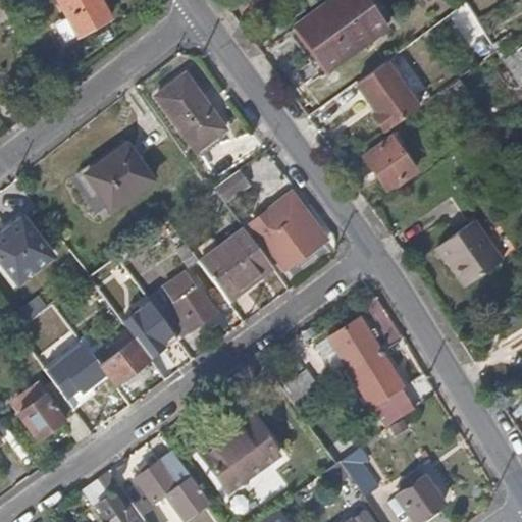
[(108,20),(96,0),(55,0),(76,38),(108,20)]
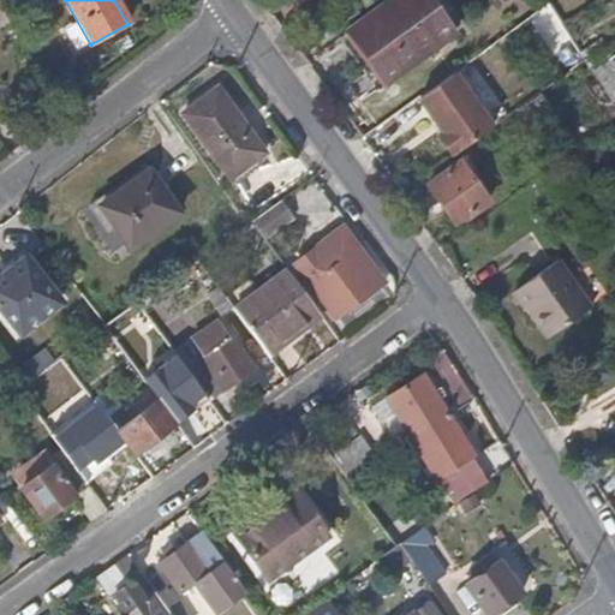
[(415,58),(453,31),(431,0),(382,0),(347,25),(371,63),(404,41),(415,58)]
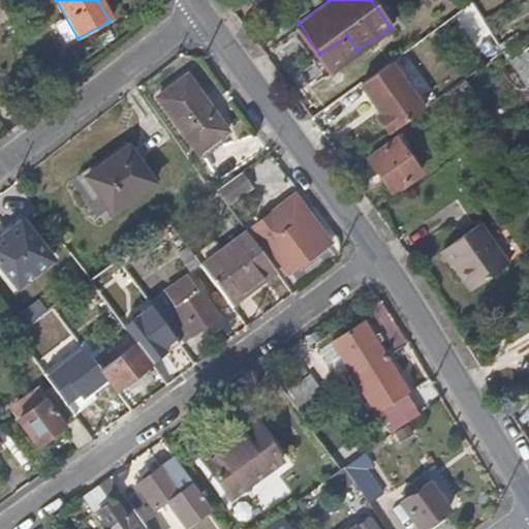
[(322,73),(356,50),(347,35),(319,54),(299,22),(290,27),(322,73)]
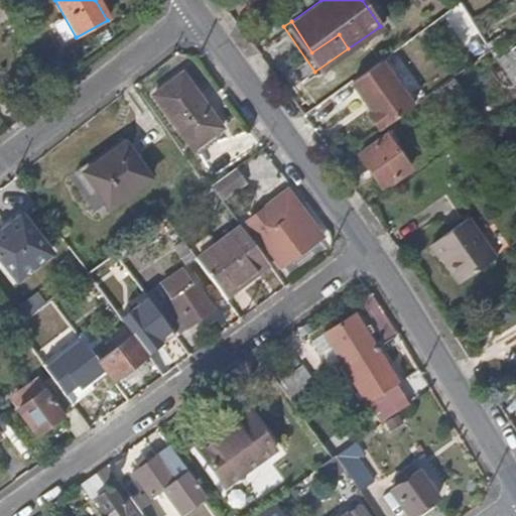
[(411,109),(379,61),(351,82),(370,112),(366,114),(379,132),(392,122),(411,109)]
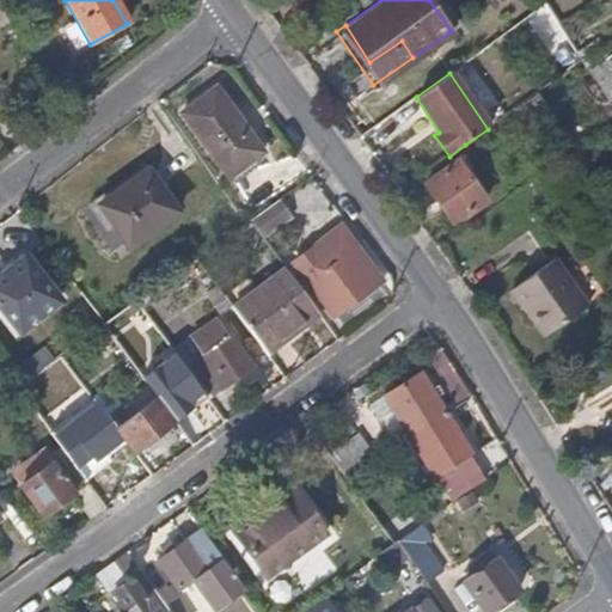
[(263,152),(224,99),(216,89),(183,114),(194,128),(230,177),(263,152)]
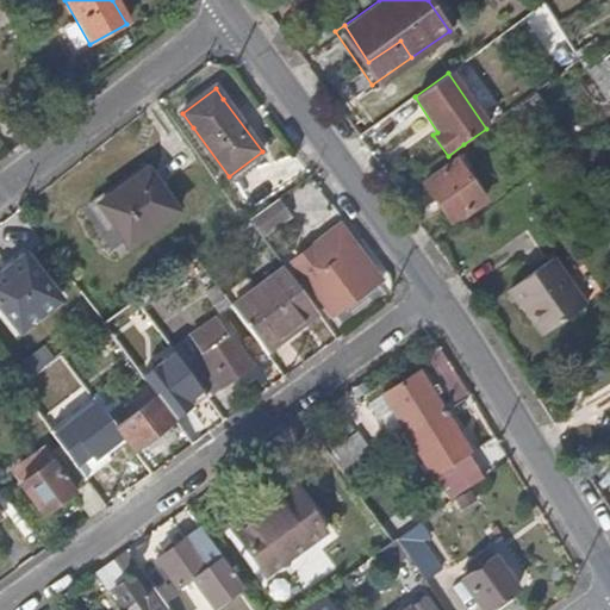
[(487,204),(458,162),(425,191),(454,229),(487,204)]
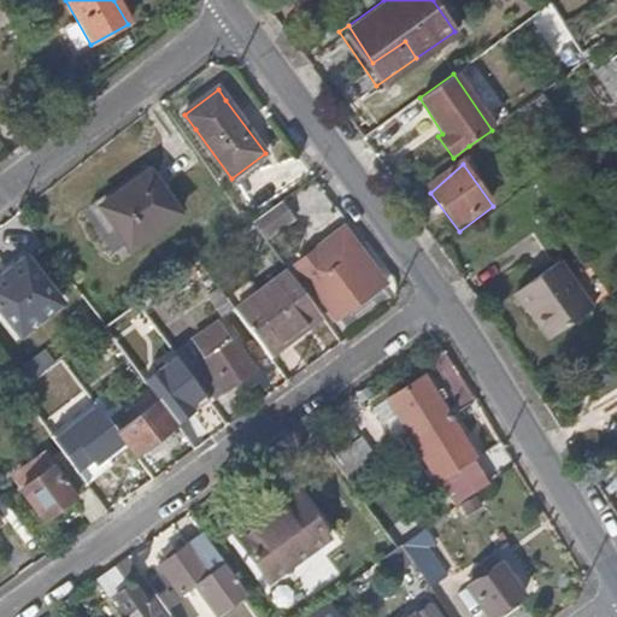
[(180,216),(150,174),(119,195),(100,207),(130,250),(180,216)]
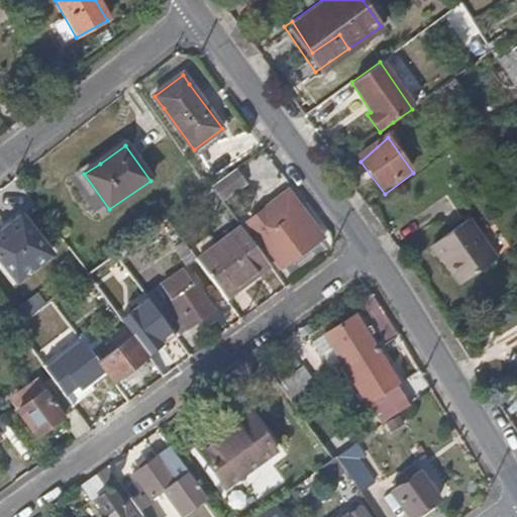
[(280,266),(320,236),(299,207),(277,224),(272,227),(261,214),(247,222),(280,266)]
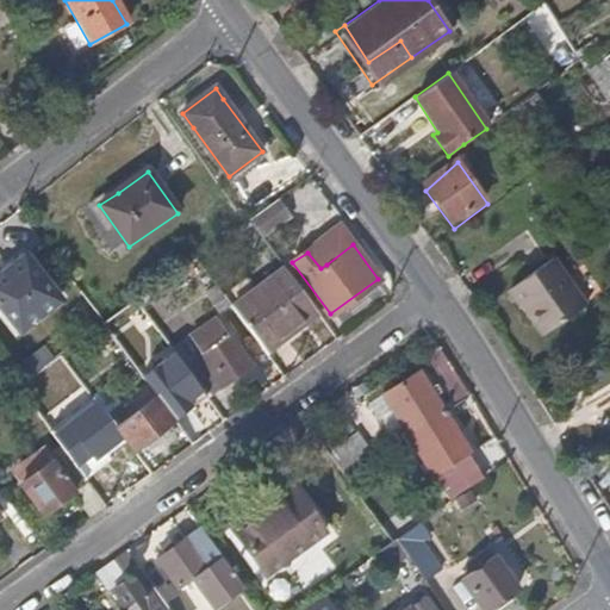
[(327,265),(313,247),(307,253),(321,268),(327,265)]
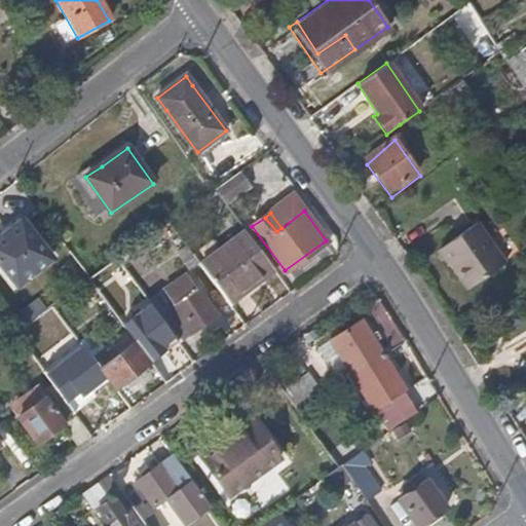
[(272,267),(246,230),(200,264),(227,300),(272,267)]
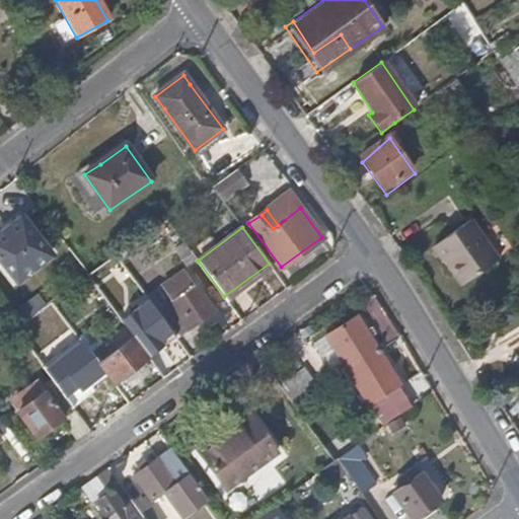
[(501,266),(476,227),(436,252),(460,292),(501,266)]
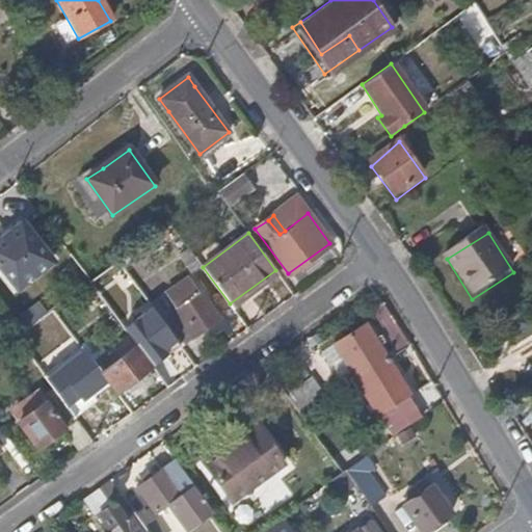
[(67,266),(46,238),(9,265),(30,294),(67,266)]
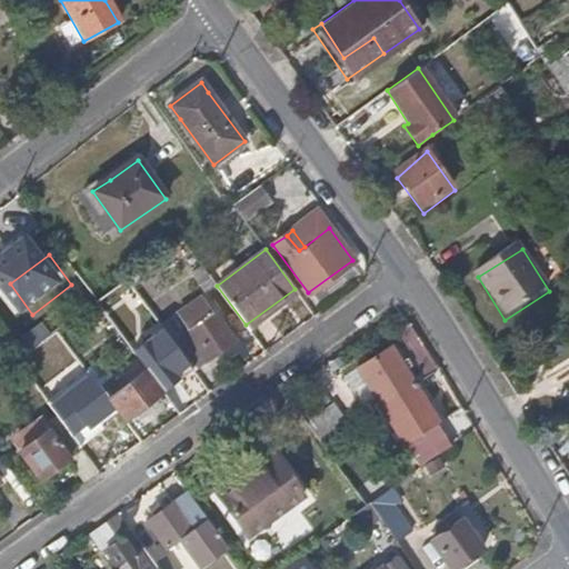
[(191,273),(205,291),(217,281),(203,265),(191,273)]
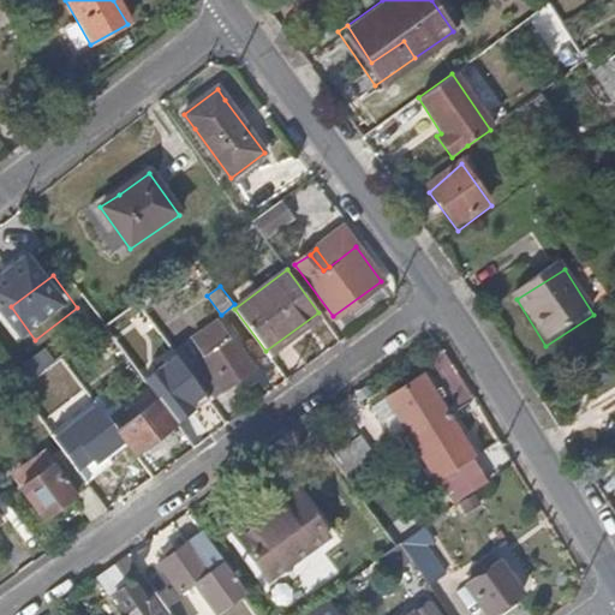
[(121,339),(143,323),(136,312),(113,328),(121,339)]
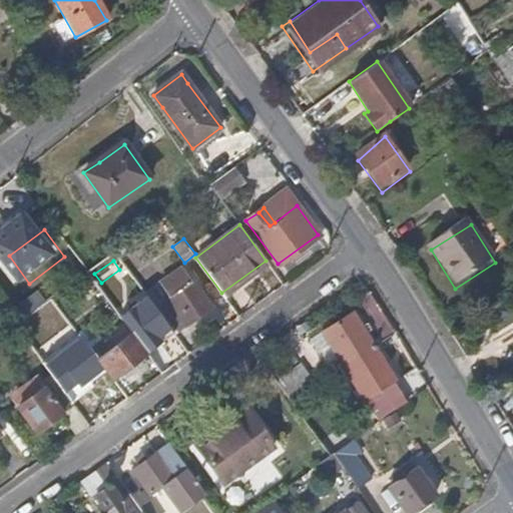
[(210,309),(191,282),(165,300),(185,327),(210,309)]
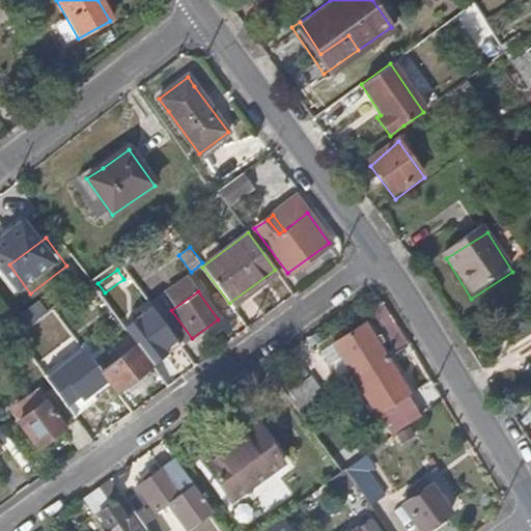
[(23,331),(47,315),(37,303),(15,319),(23,331)]
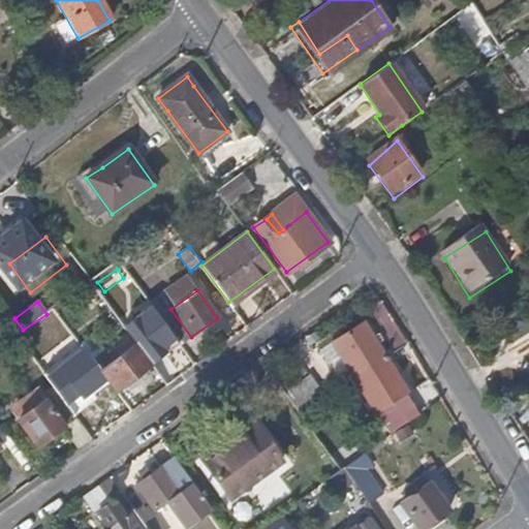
[(389,356),(366,324),(336,346),(359,378),(389,356)]
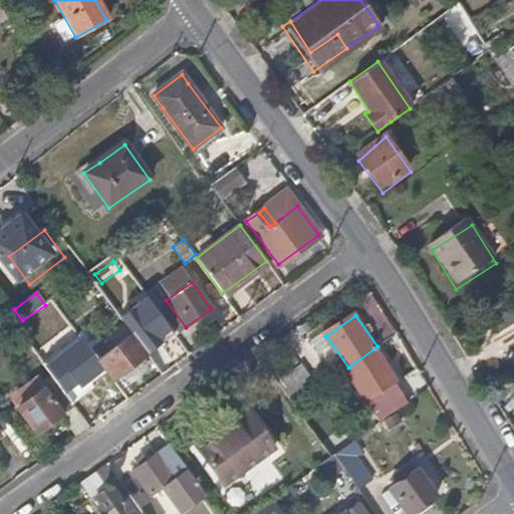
[(112,379),(159,345),(144,325),(97,359),(112,379)]
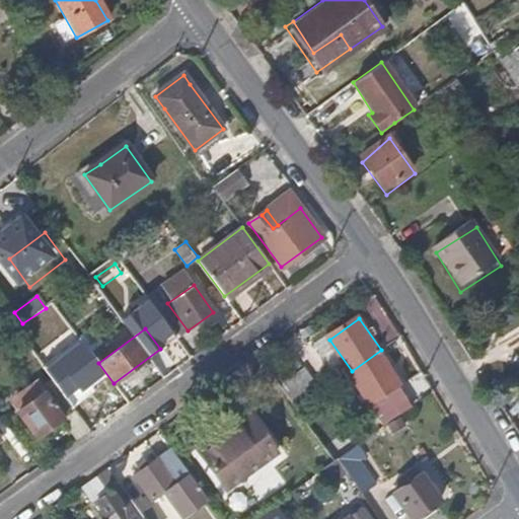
[(404,382),(381,350),(352,371),(375,403),(404,382)]
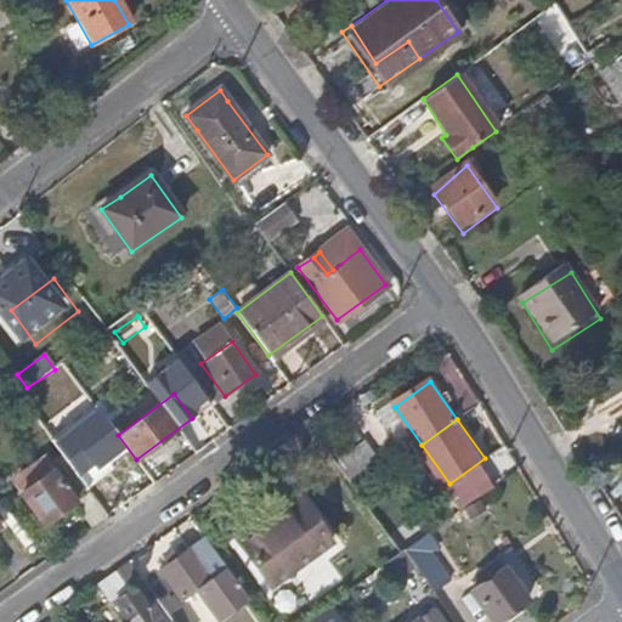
[(44,525),(90,492),(61,456),(47,464),(52,471),(22,495),(44,525)]
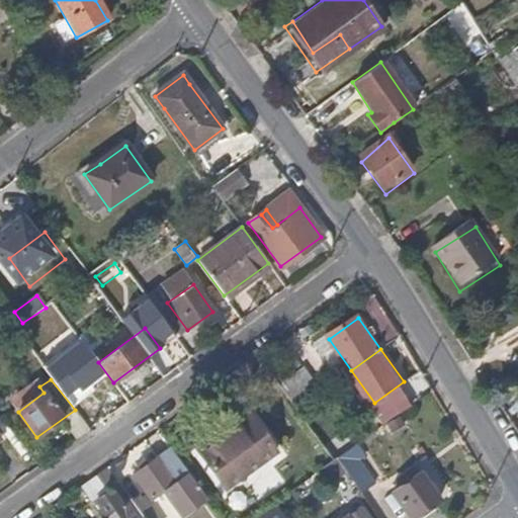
[(389,422),(418,401),(404,381),(374,403),(389,422)]
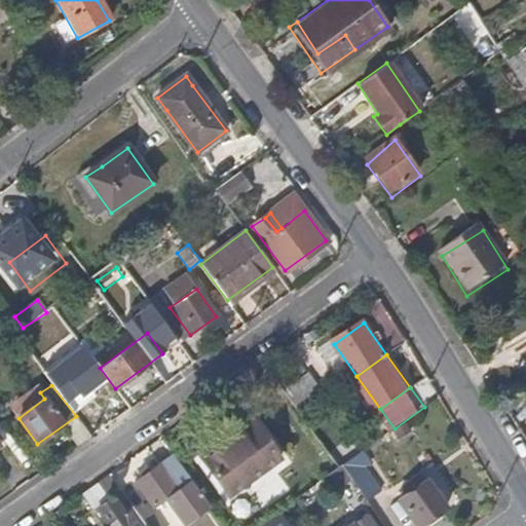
[(263,417),(208,459),(236,495),(291,453),(263,417)]
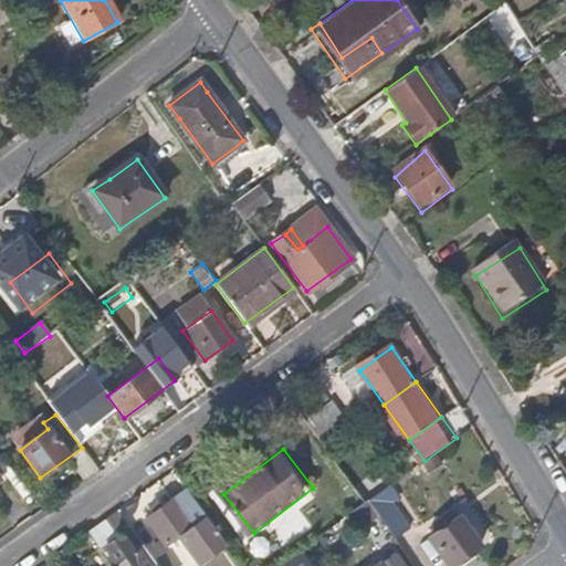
[(366,504),(343,472),(327,483),(349,515),(366,504)]
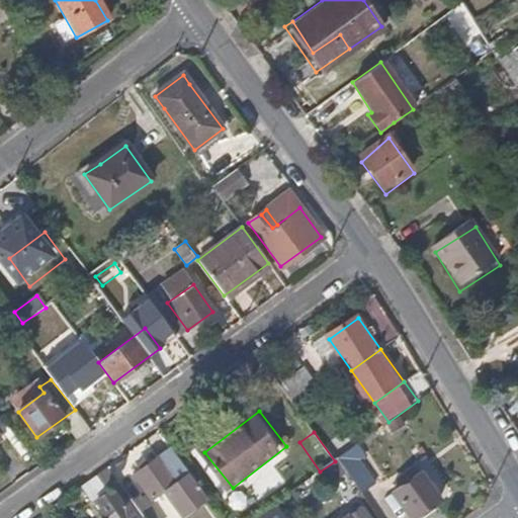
[(0,454),(9,447),(0,436),(0,454)]
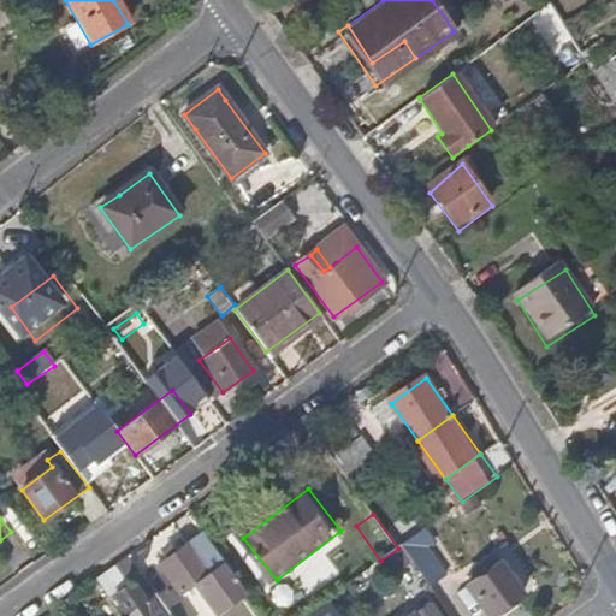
[(208,573),(188,544),(157,567),(177,596),(208,573)]
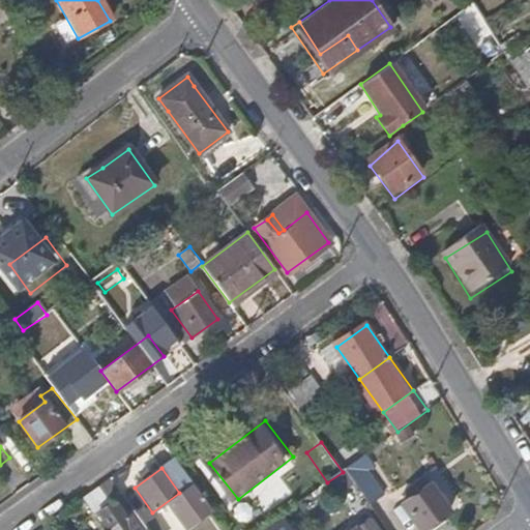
[(383,495),(365,470),(353,479),(372,504),(383,495)]
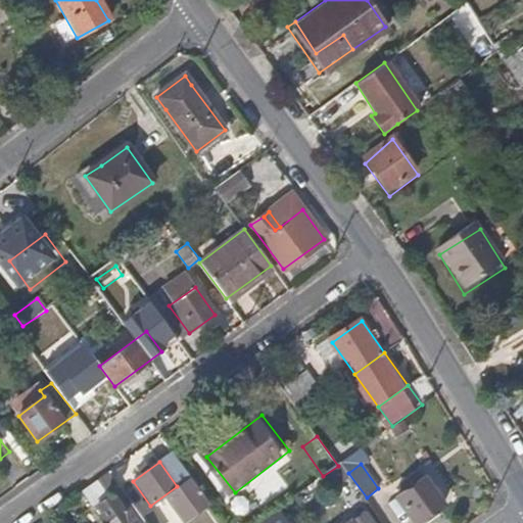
[(416,522),(419,522),(445,504),(427,477),(399,497),(416,522)]
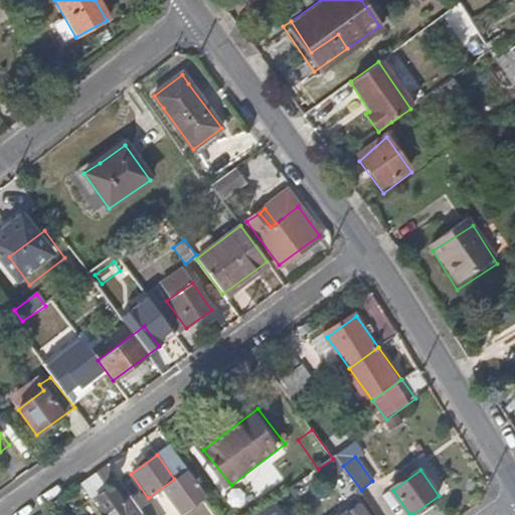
[(93,495),(108,487),(100,472),(84,481),(93,495)]
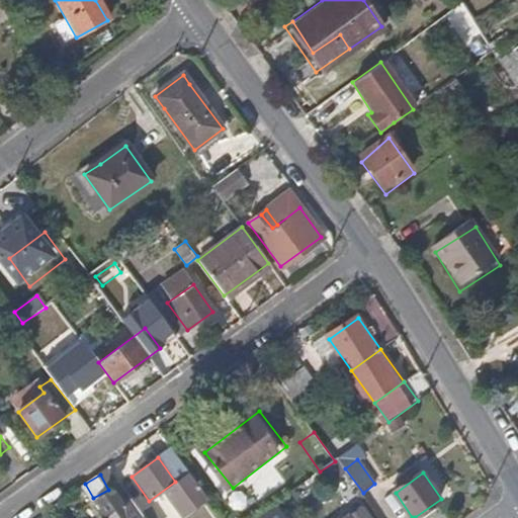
[(142,517),(119,487),(96,504),(105,517),(142,517)]
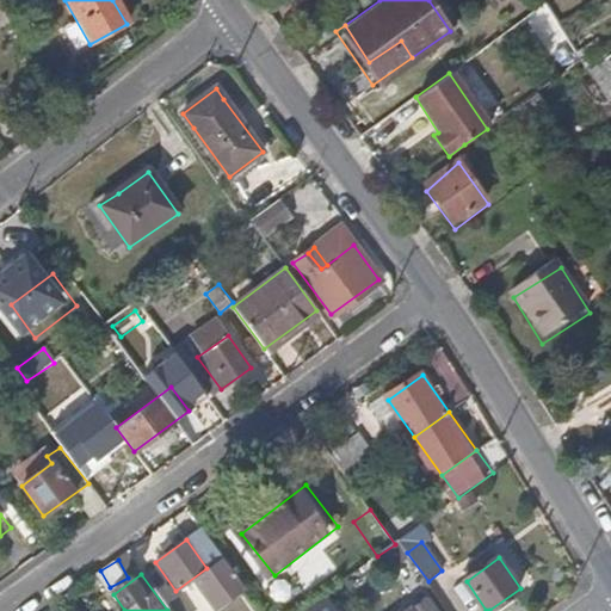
[(337,610),(326,593),(301,610),(337,610)]
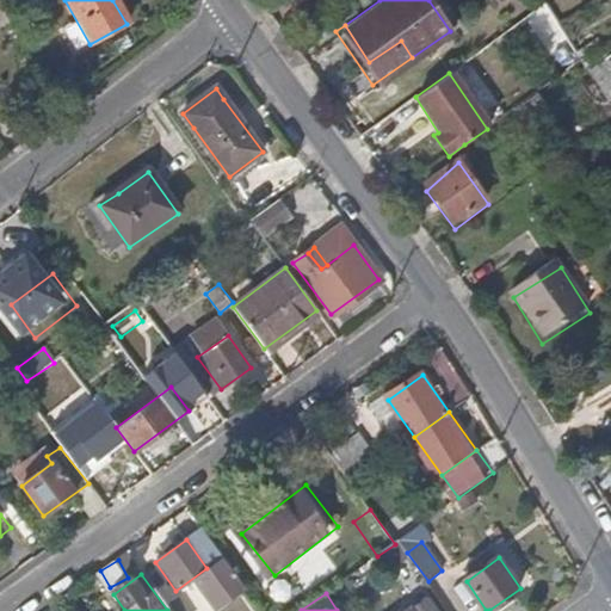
[(436,610),(426,598),(408,610),(436,610)]
